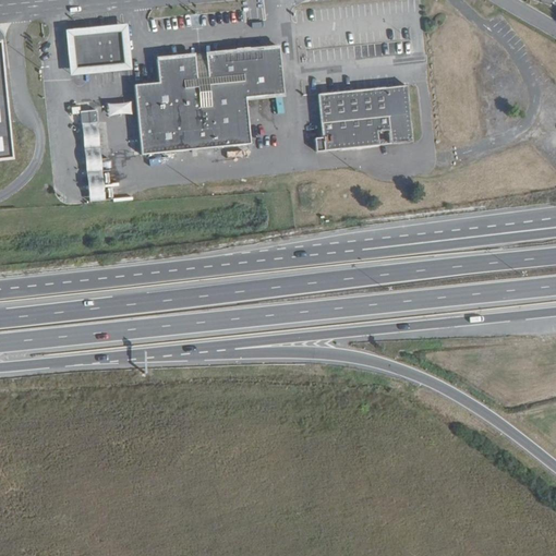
[(71,28),(75,67),(128,62),(124,24),(71,28)]
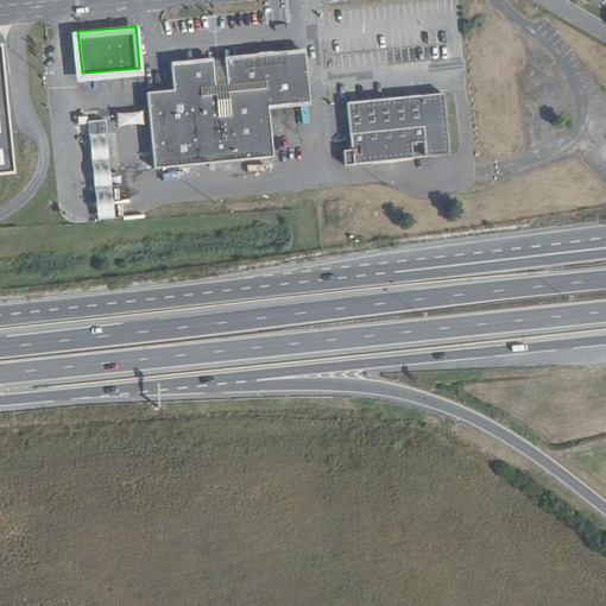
[(0,42),(0,170),(13,170),(4,42),(0,42)]
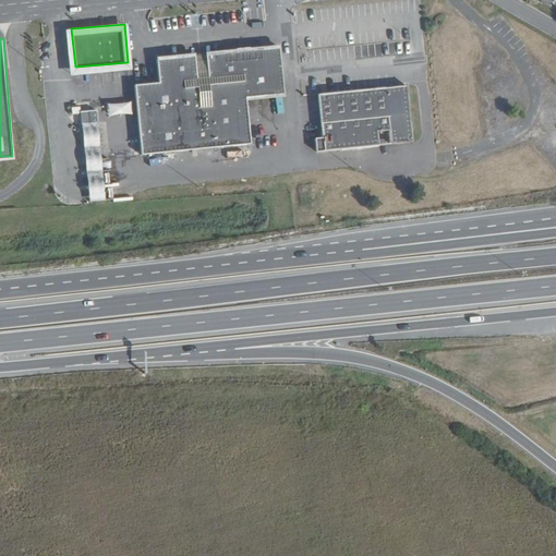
[(195,59),(194,52),(157,56),(159,75),(135,77),(141,152),(250,143),(245,97),(283,94),(279,44),(208,50),(208,58),(195,59)]
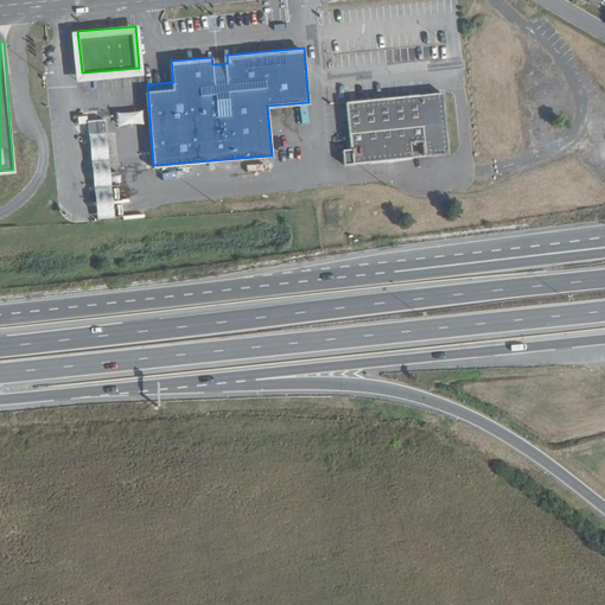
[(227,55),(211,57),(212,64),(227,63),(227,55)]
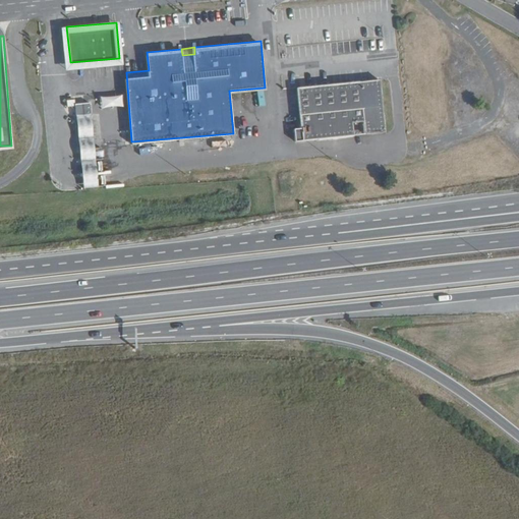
[(382,79),(295,87),(298,128),(292,129),(293,142),(352,137),(351,124),(361,124),(362,136),(386,134),(382,79)]
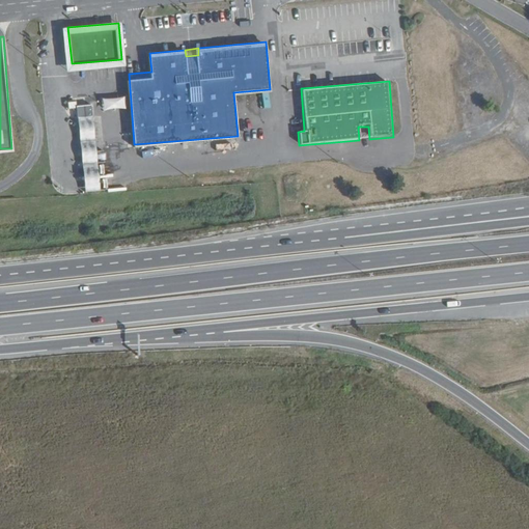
[(106,107),(128,106),(128,95),(106,96),(106,107)]
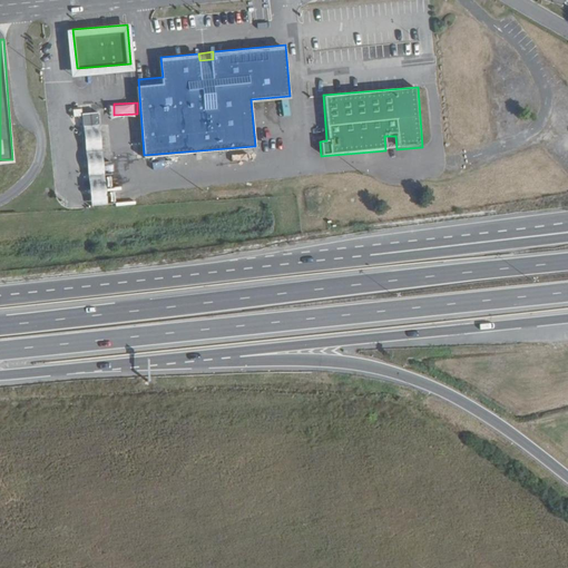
[(101,137),(81,139),(82,155),(103,154),(101,137)]
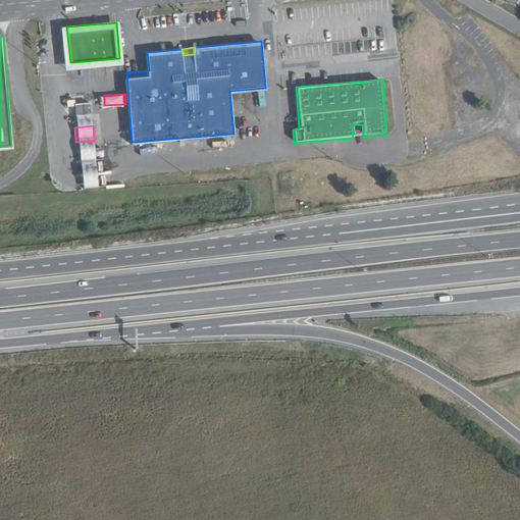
[(94,141),(75,142),(80,189),(99,188),(94,141)]
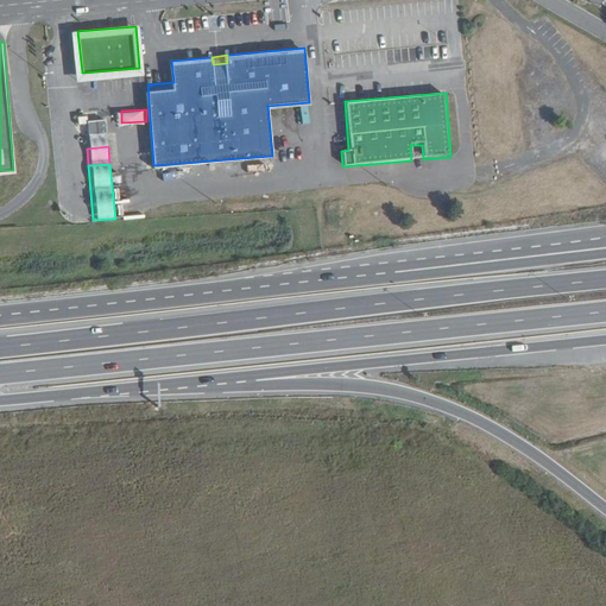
[(172,168),(172,176),(193,176),(191,166),(172,168)]
